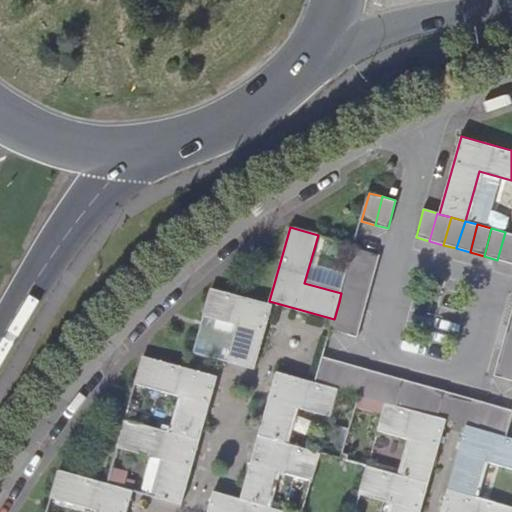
[(511,256),(511,233),(505,232),(497,260),(510,264),(511,256)]
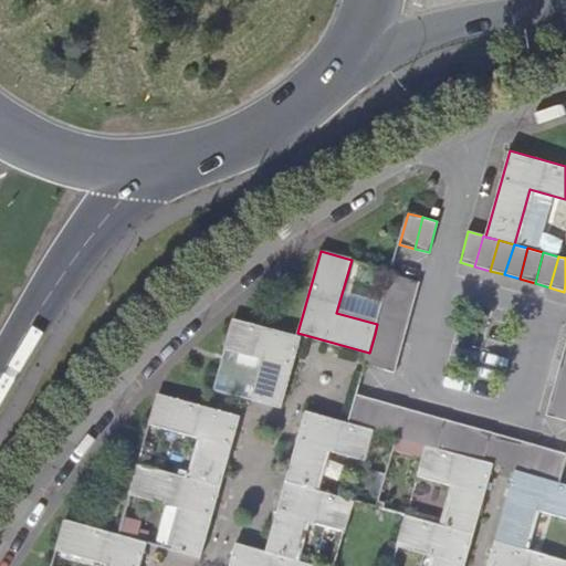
[(420,282),(391,274),(387,290),(416,297),(420,282)]
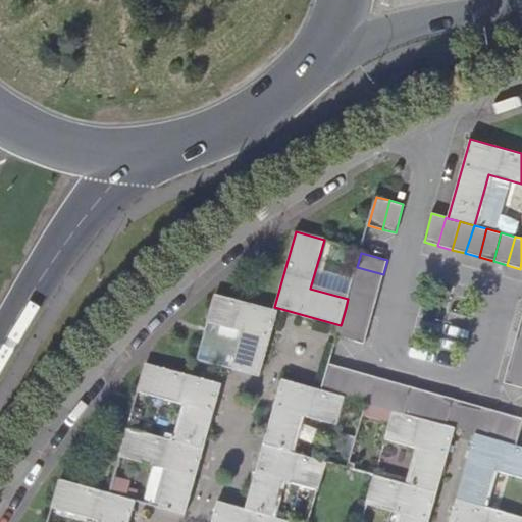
[(383,274),(357,267),(353,280),(379,288),(383,274)]
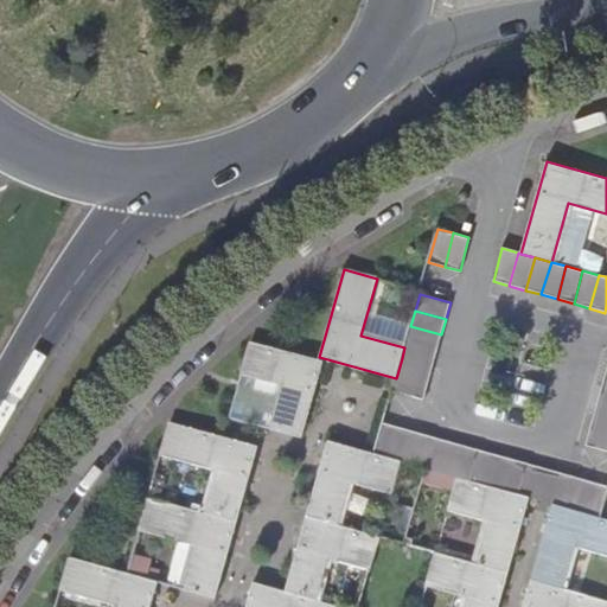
[(410,326),(407,342),(438,351),(441,334),(410,326)]
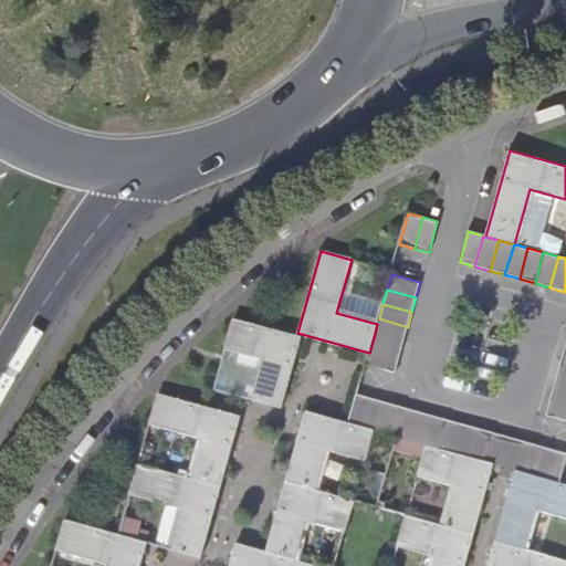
[(379,318),(377,324),(375,334),(405,342),(408,327),(379,318)]
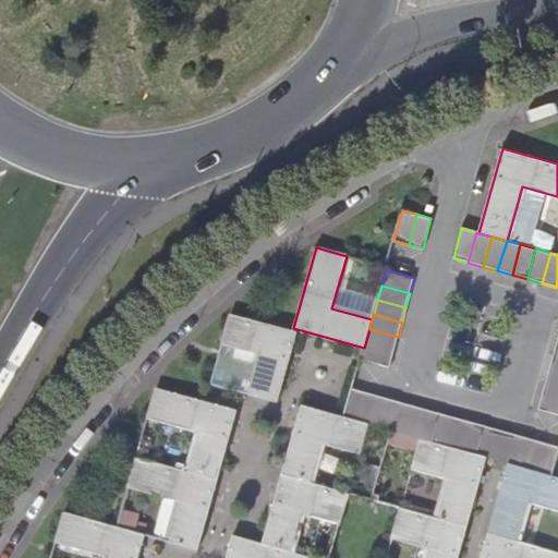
[(230,315),(221,346),(259,355),(249,396),(276,403),(295,334),(230,315)]
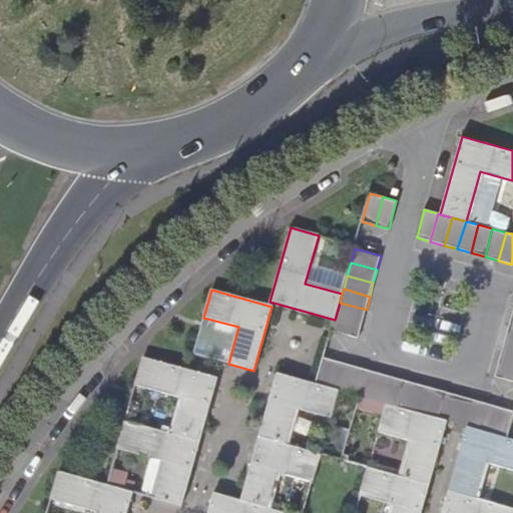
[(367,310),(340,303),(336,317),(362,325),(367,310)]
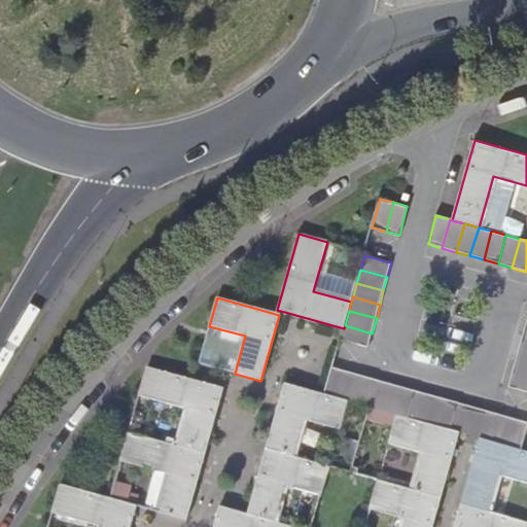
[(345,325),(344,328),(341,340),(369,347),(372,334),(345,325)]
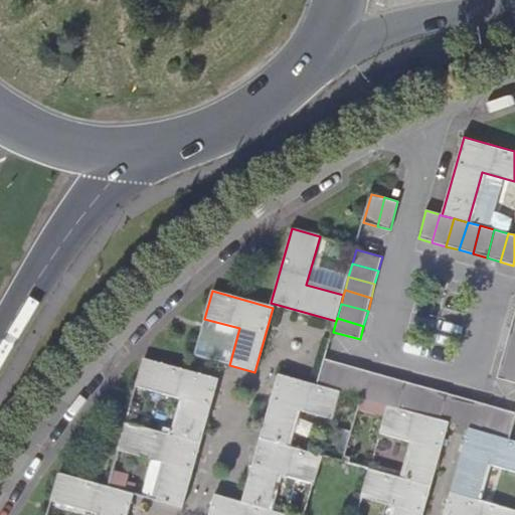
[(514,353),(514,337),(508,336),(505,350),(514,353)]
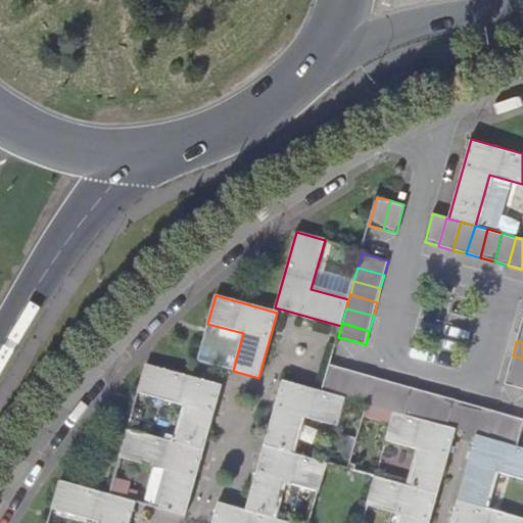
[(509,369),(522,373),(522,359),(513,355),(509,369)]
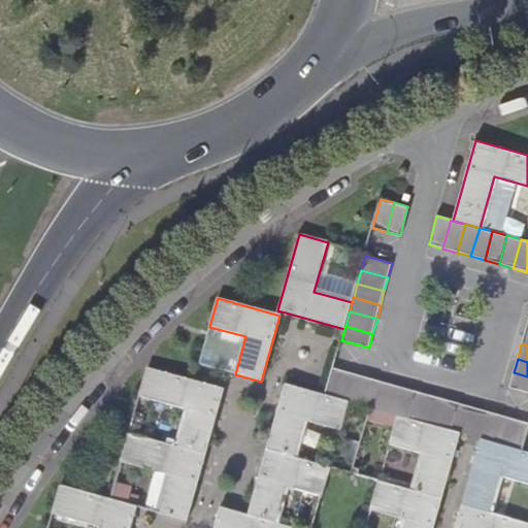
[(177,448),(205,455),(224,389),(147,368),(139,397),(189,410),(177,448)]
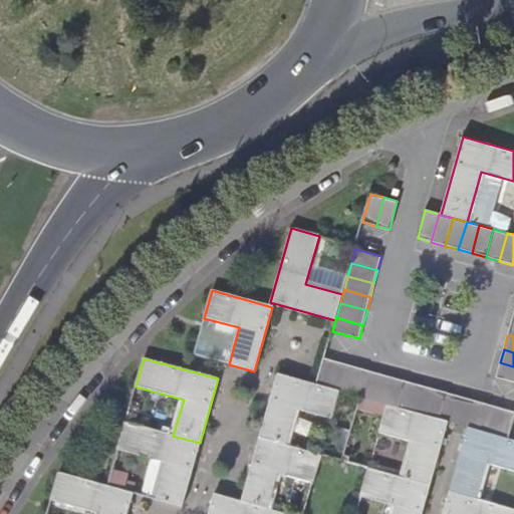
[(323,358),(315,384),(330,390),(337,362),(323,358)]
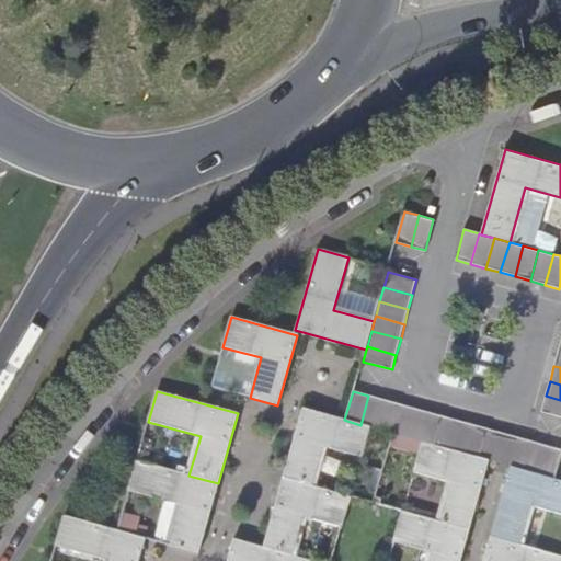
[(368,396),(361,425),(370,428),(375,428),(384,400),(368,396)]
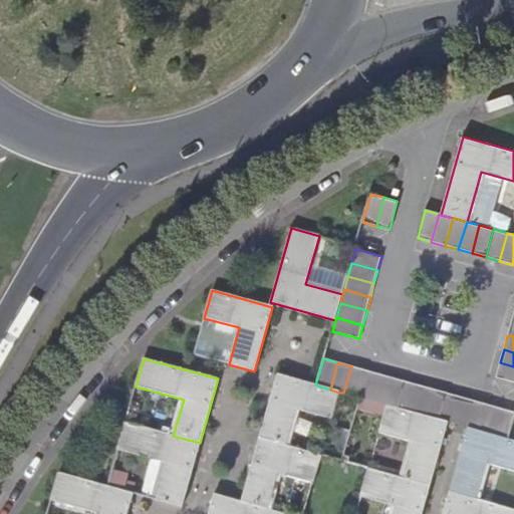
[(513,381),(513,366),(500,362),(496,377),(513,381)]
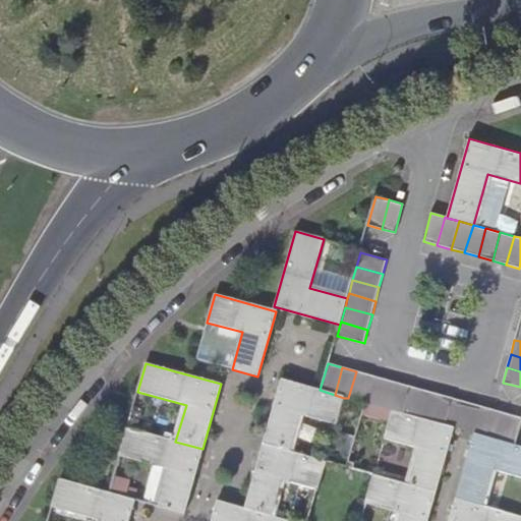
[(356,371),(348,398),(362,402),(370,375),(356,371)]
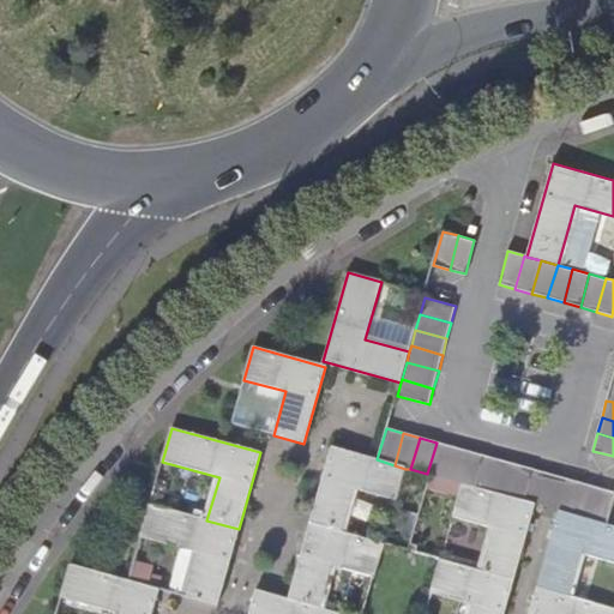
[(437,443),(427,474),(444,479),(452,447),(437,443)]
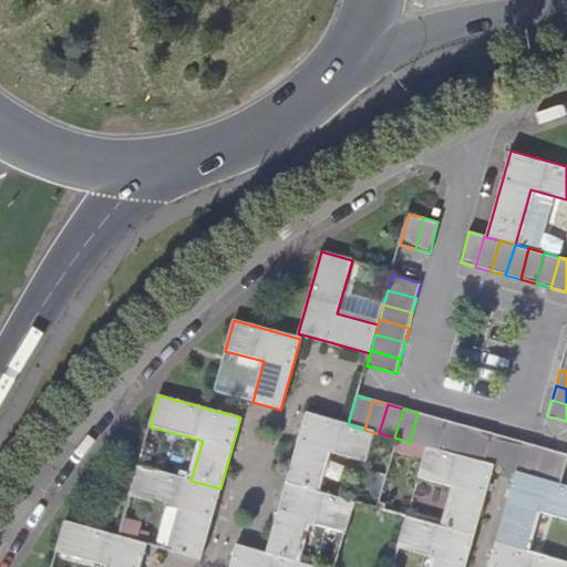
[(306,413),(286,483),(316,492),(327,453),(366,463),(374,433),(364,430),(348,424),(306,413)]
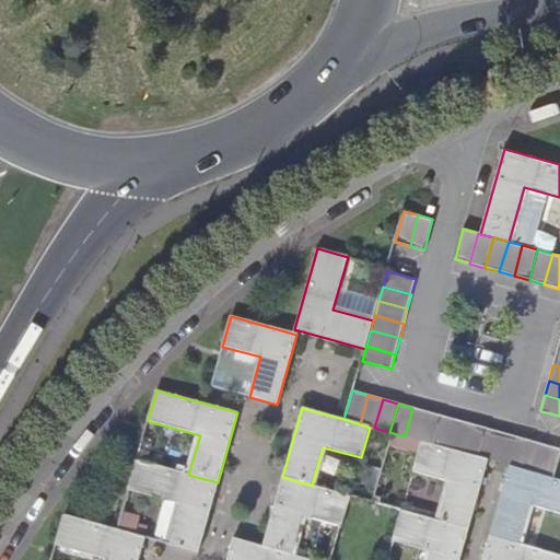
[(405,436),(419,441),(427,411),(412,408),(405,436)]
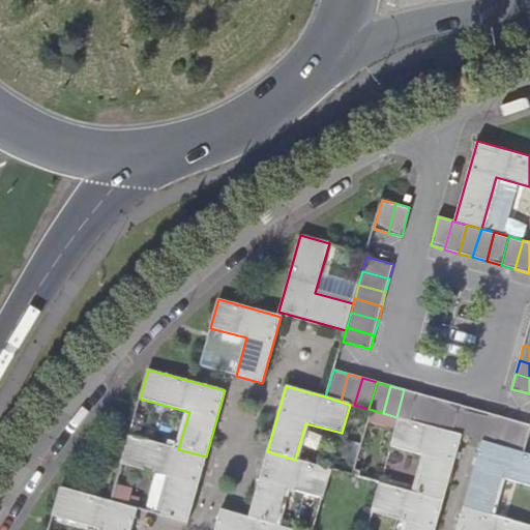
[(396,417),(399,417),(411,421),(418,393),(404,389),(396,417)]
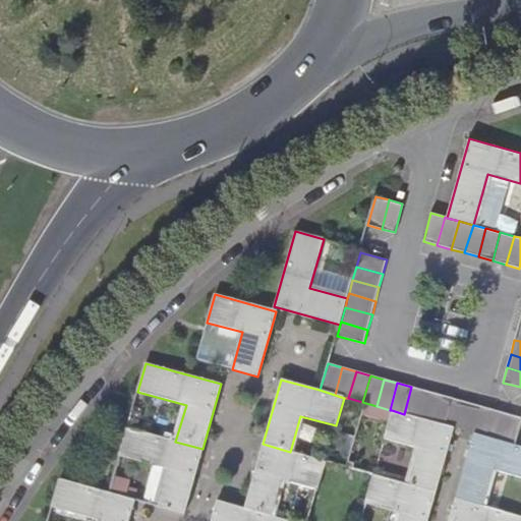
[(411,387),(404,414),(417,417),(425,391),(411,387)]
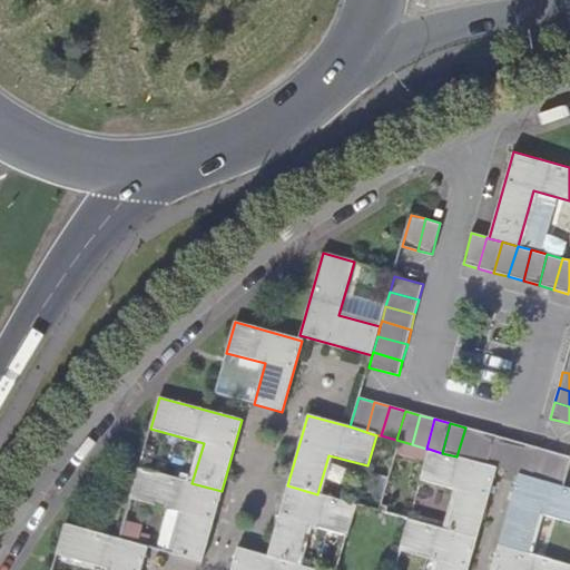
[(465,428),(457,457),(472,461),(481,432),(465,428)]
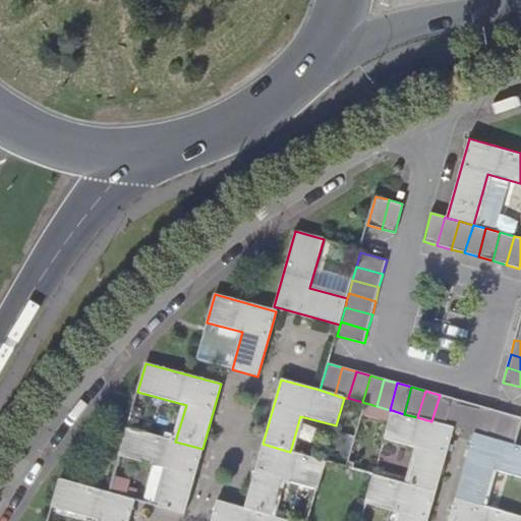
[(431,421),(445,425),(453,398),(440,395),(431,421)]
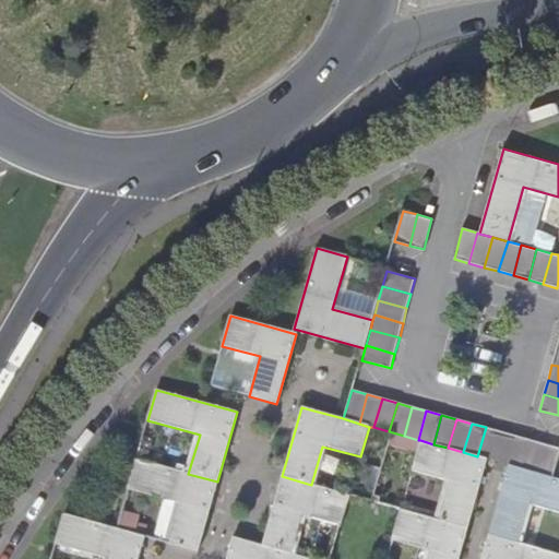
[(477,456),(488,459),(494,461),(501,431),(486,427),(477,456)]
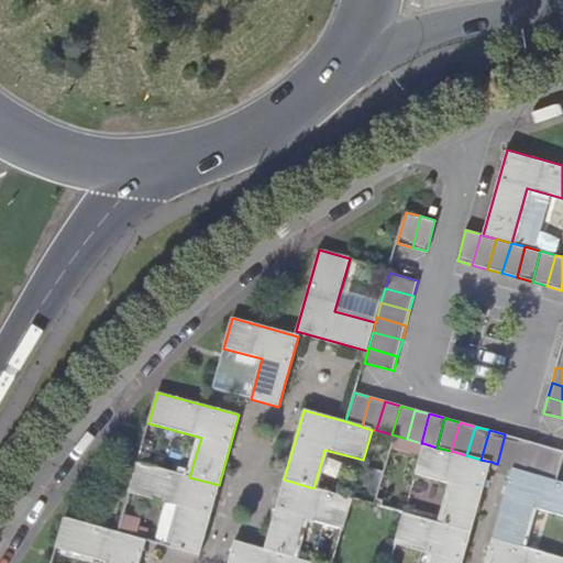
[(497,464),(510,467),(518,439),(505,434),(497,464)]
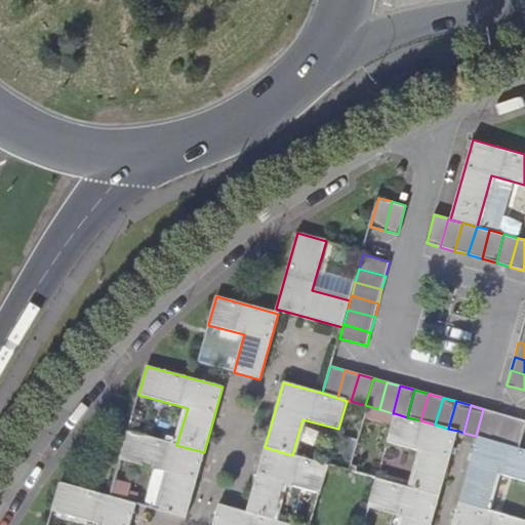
[(476,436),(479,437),(490,440),(497,413),(483,409),(476,436)]
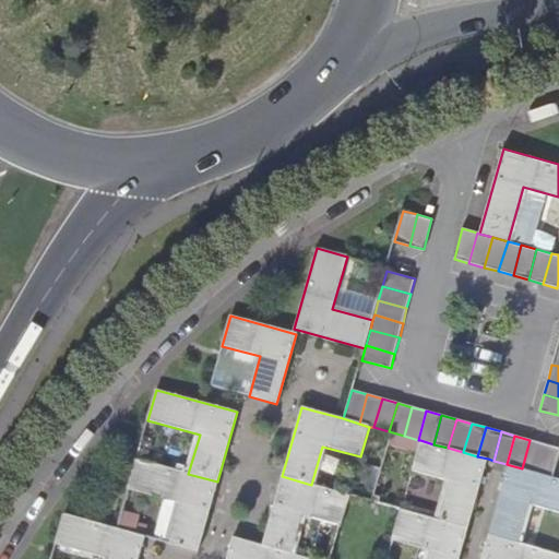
[(468,528),(488,459),(477,456),(463,452),(448,448),(433,444),(420,440),(412,470),(450,482),(439,520),(468,528)]
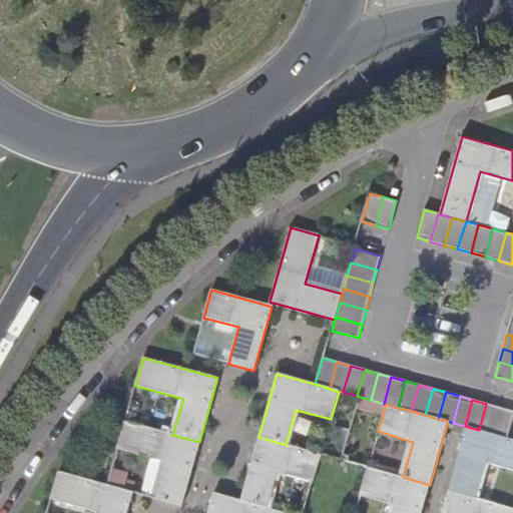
[(479,430),(493,434),(500,408),(486,404),(479,430)]
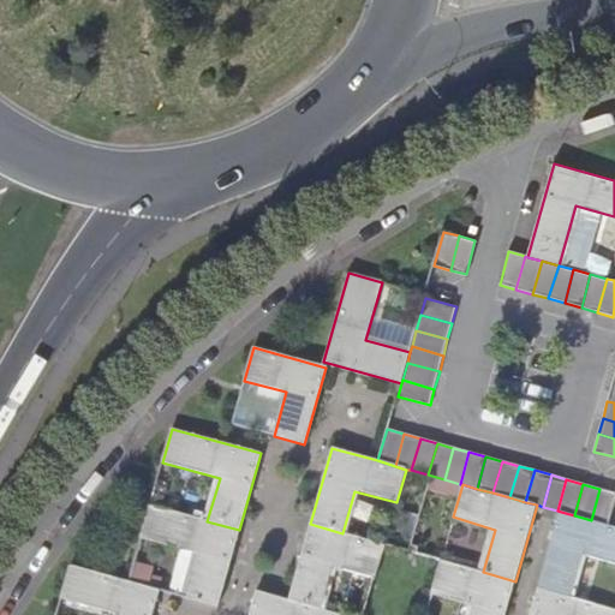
[(591,520),(608,525),(614,497),(614,493),(599,489),(591,520)]
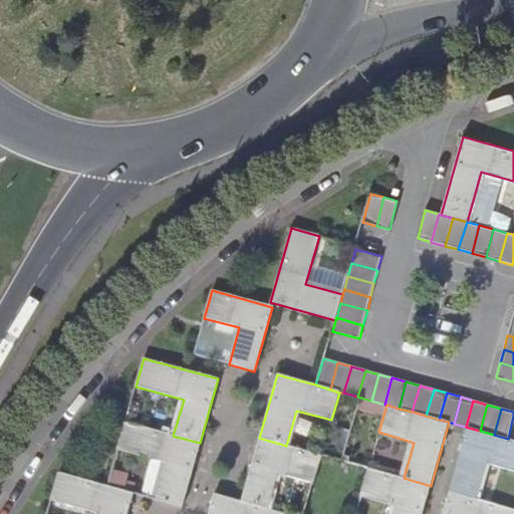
[(125,422),(117,450),(166,464),(156,500),(183,506),(200,443),(173,436),(125,422)]
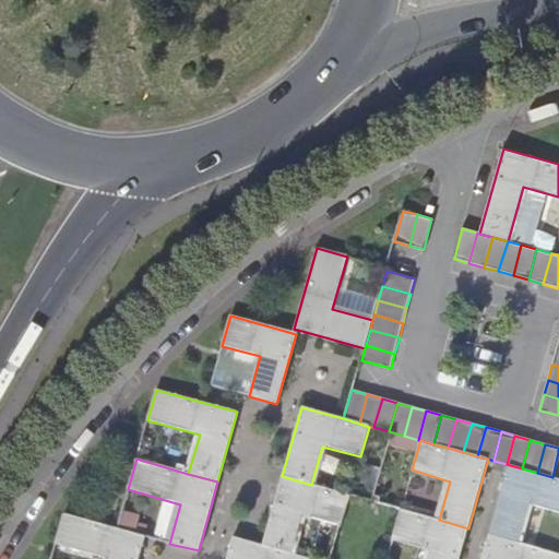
[(558,512),(558,478),(552,477),(537,473),(522,468),(510,465),(489,534),(519,542),(530,504),(558,512)]
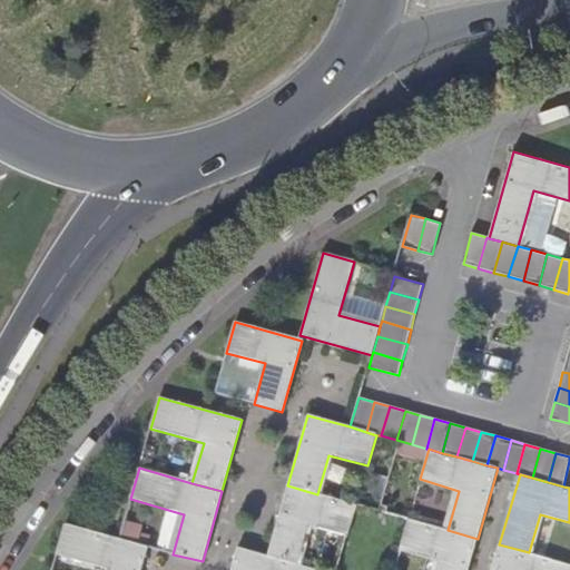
[(317,494),(287,485),(268,557),(297,564),(308,526),(347,537),(356,504),(317,494)]
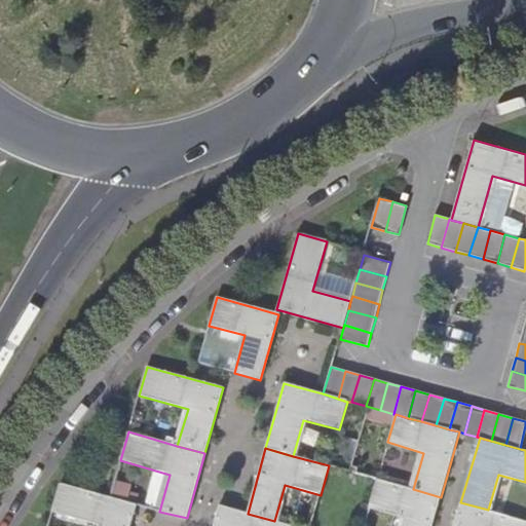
[(431,525),(441,497),(413,489),(377,479),(369,508),(404,518),(402,525),(431,525)]
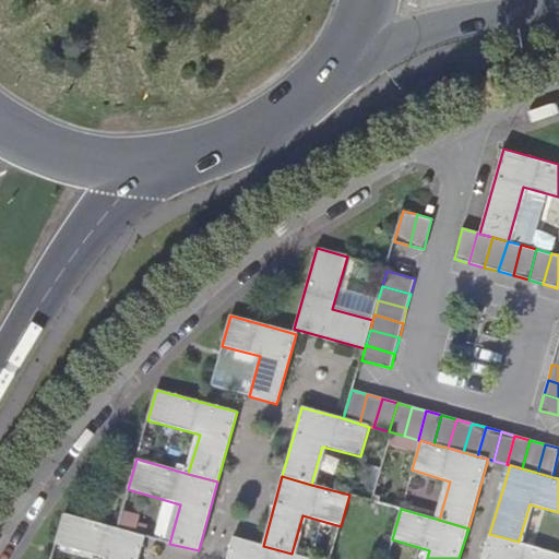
[(56,544),(107,558),(138,558),(144,536),(117,528),(72,515),(56,544)]
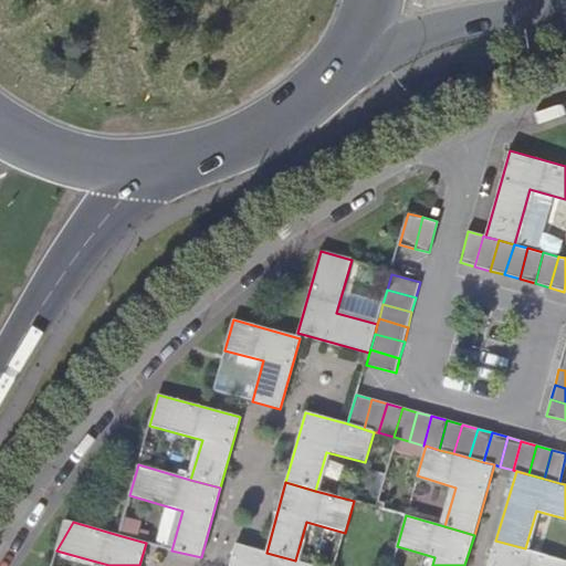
[(495,541),(488,565),(565,565),(565,559),(525,548),(495,541)]
